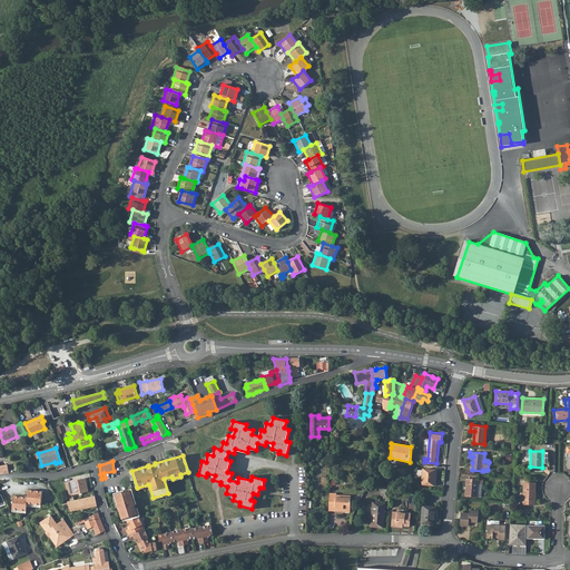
[(419,478),(419,483),(435,484),(435,475),(435,469),(424,468),(423,479),(419,478)]
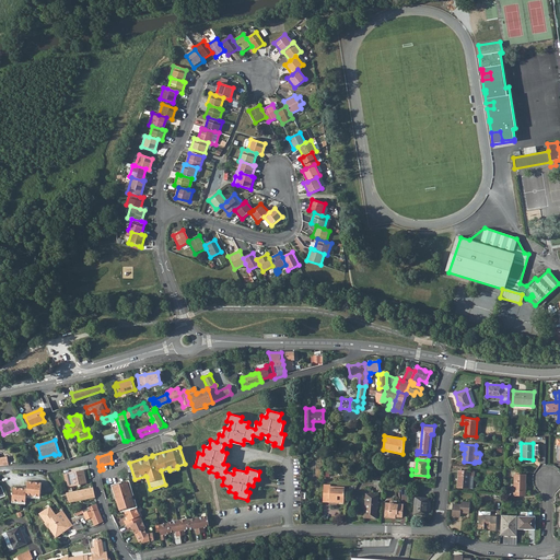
[(83,469),(69,473),(72,486),(86,482),(83,469)]
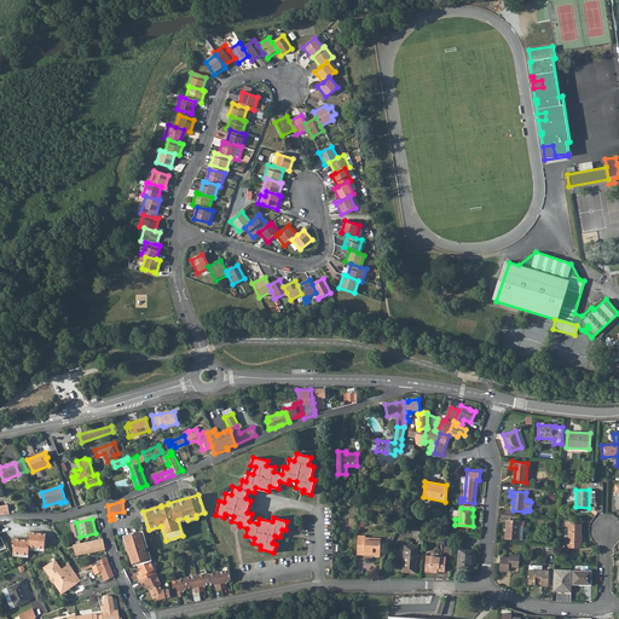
[(508,519),(505,539),(524,541),(525,526),(525,521),(508,519)]
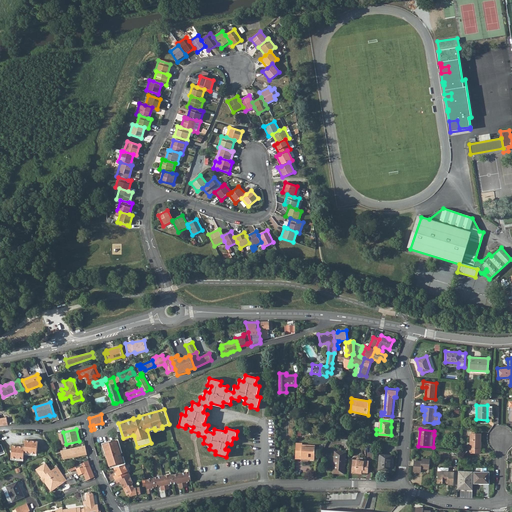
[(470,433),(469,449),(480,449),(481,433),(470,433)]
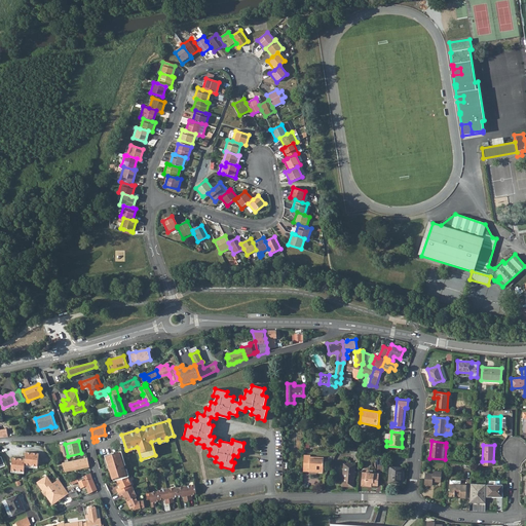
[(110,470),(114,481),(117,480),(127,477),(128,477),(126,468),(124,470),(123,466),(125,465),(121,451),(119,452),(119,453),(114,454),(114,453),(105,455),(109,471),(110,470)]
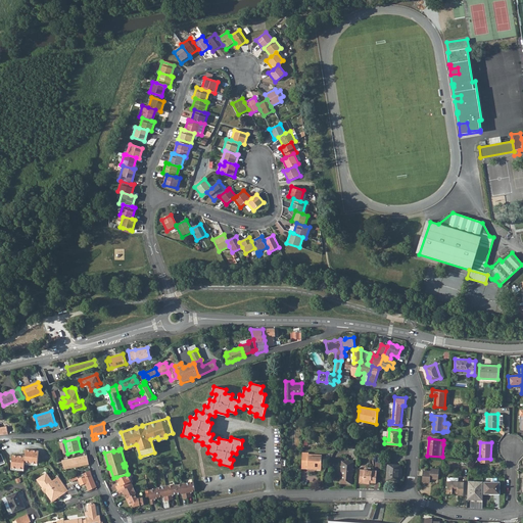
[(12,456),(11,468),(24,469),(25,463),(37,464),(38,452),(26,449),(25,457),(12,456)]
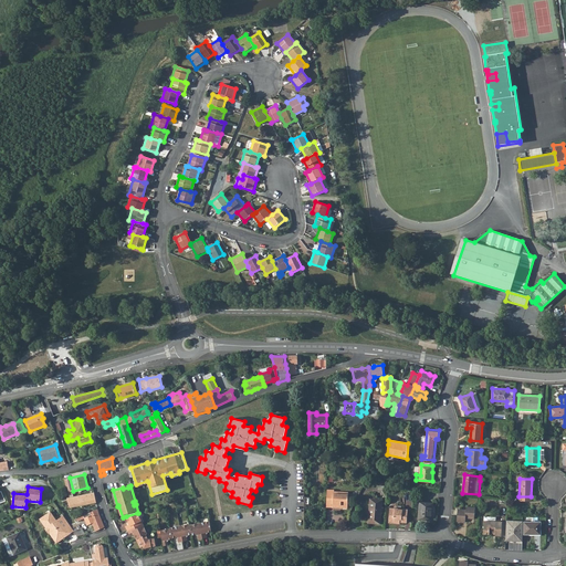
[(326,490),(326,501),(333,501),(333,504),(333,507),(338,507),(338,505),(347,505),(347,502),(348,492),(334,492),(334,490),(326,490)]
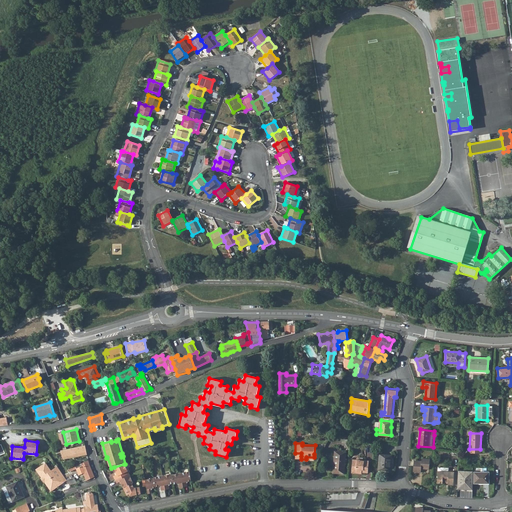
[(67,450),(61,451),(63,459),(73,457),(87,455),(86,448),(73,451),(72,449),(69,449),(69,448),(67,449),(67,450)]
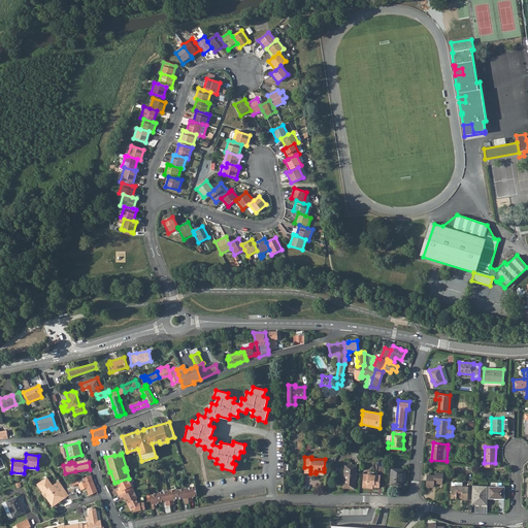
[(345,466),(344,489),(356,490),(357,467),(345,466)]
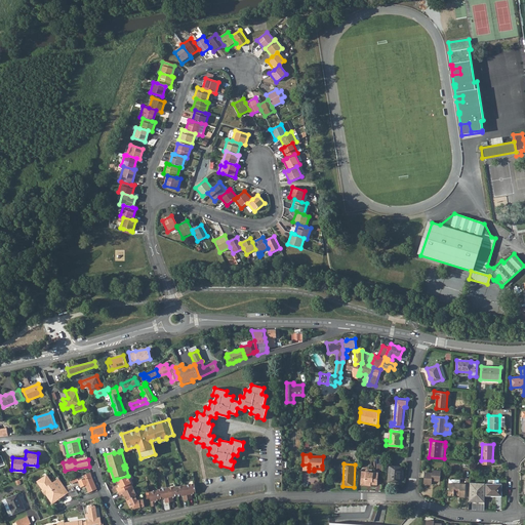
[(390,465),(389,481),(401,482),(403,467),(390,465)]
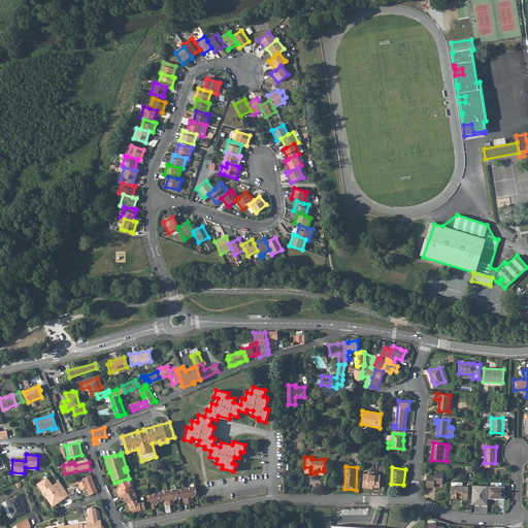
[(428,474),(427,486),(435,487),(435,484),(443,484),(443,475),(443,474),(444,473),(435,472),(435,475),(428,474)]
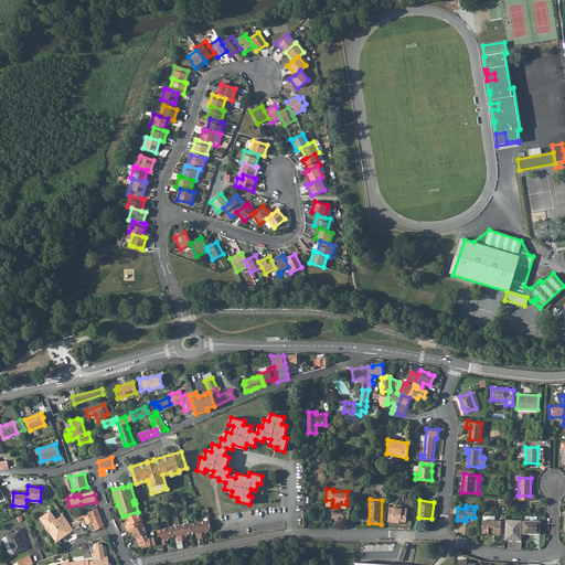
[(391,508),(390,521),(401,522),(401,521),(407,521),(408,509),(391,508)]
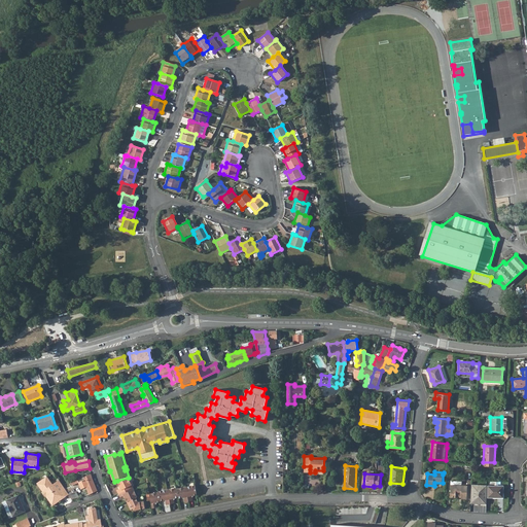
[(78,480),(73,482),(74,484),(78,483),(80,489),(85,487),(89,495),(97,491),(92,480),(91,475),(78,480)]
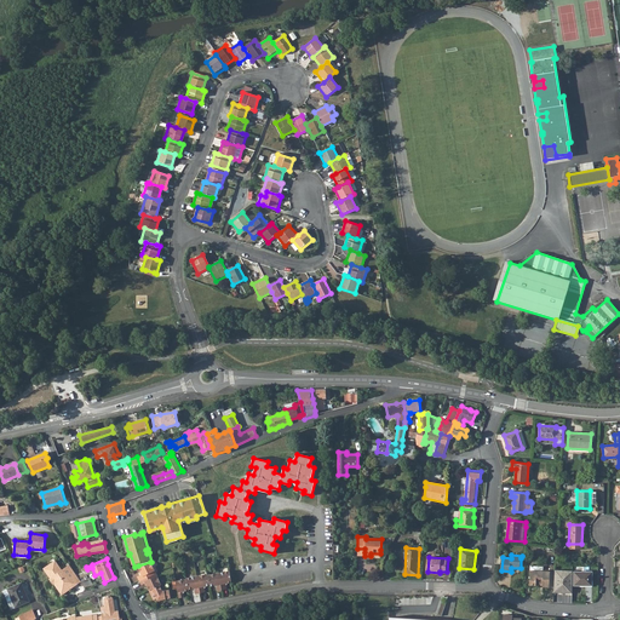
[(79,580),(69,566),(62,570),(56,561),(44,568),(50,579),(49,579),(53,585),(53,584),(55,584),(59,591),(64,592),(68,589),(69,590),(72,589),(70,587),(72,585),(79,580)]
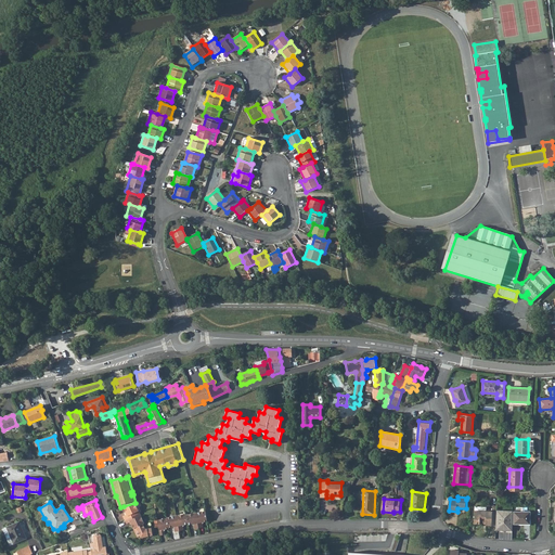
[(134,503),(124,506),(124,508),(127,514),(123,516),(125,520),(140,514),(134,503)]
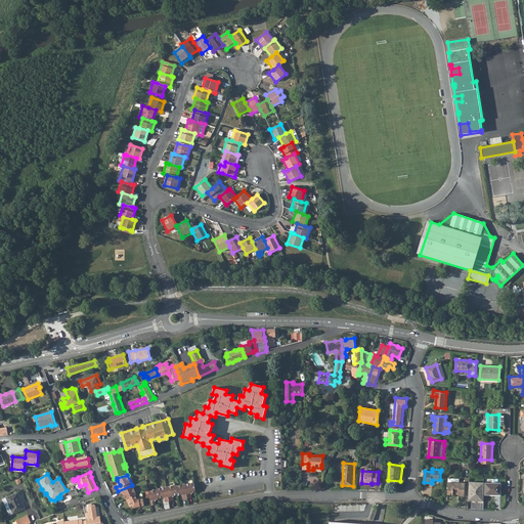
[(448,482),(448,494),(454,495),(454,493),(460,493),(460,496),(465,496),(466,483),(460,483),(460,479),(449,479),(448,482)]
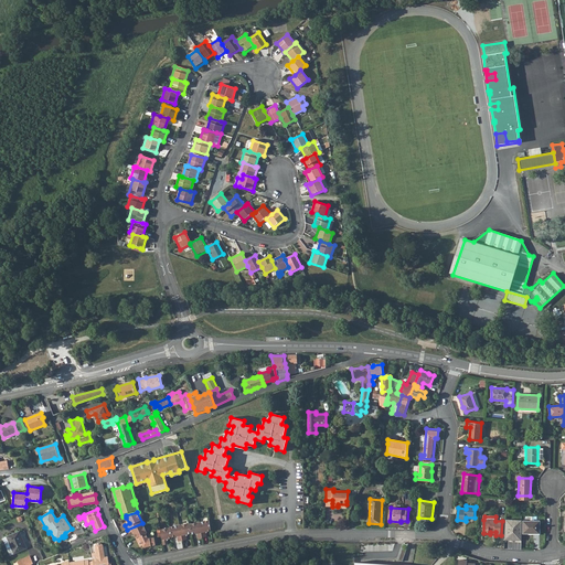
[(521,541),(522,521),(505,520),(505,531),(504,540),(521,541)]
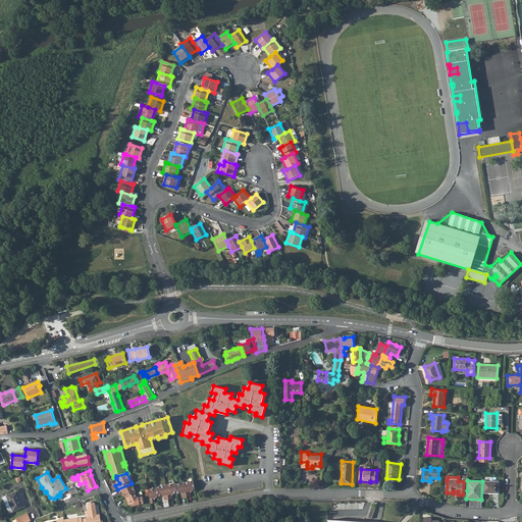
[(193,481),(185,483),(187,497),(190,497),(190,491),(195,490),(193,481)]
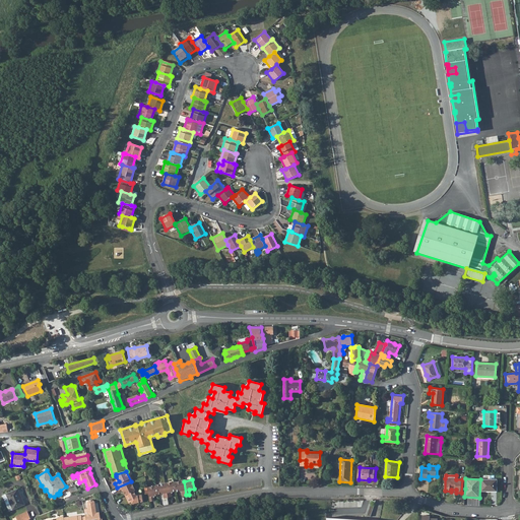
[(481,480),(481,492),(497,492),(497,480),(481,480)]
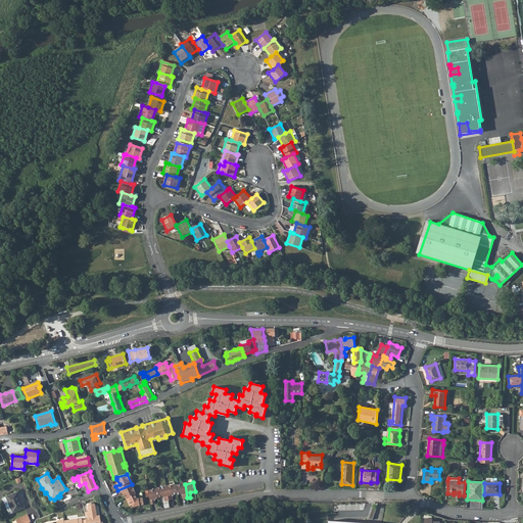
[(132,484),(117,490),(120,494),(123,492),(126,498),(135,494),(136,493),(132,484)]
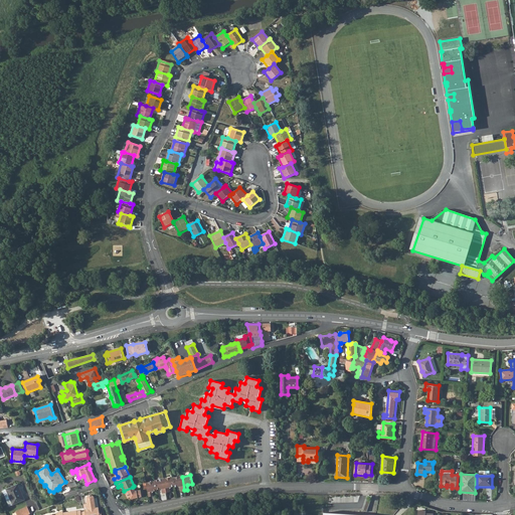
[(172,477),(163,479),(166,493),(170,492),(169,488),(174,487),(173,478),(172,477)]
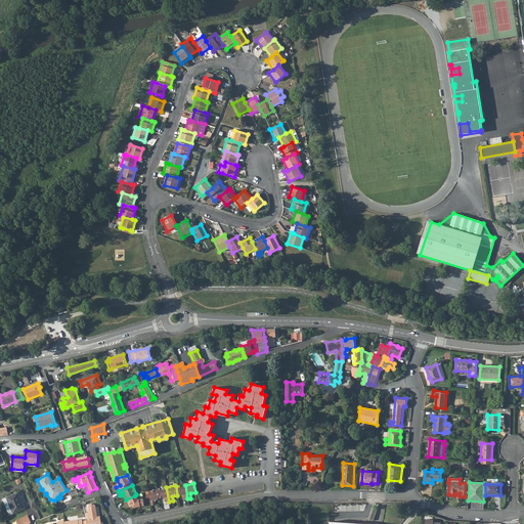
[(185,485),(176,486),(177,495),(177,496),(182,495),(183,499),(187,498),(185,485)]
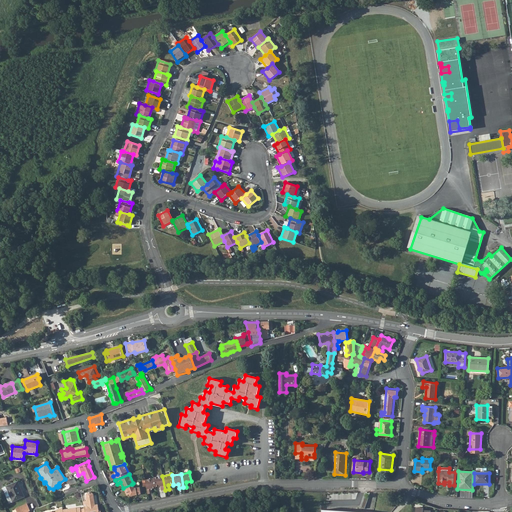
[(159,477),(154,478),(154,479),(156,487),(160,486),(161,491),(165,490),(162,476),(159,477)]
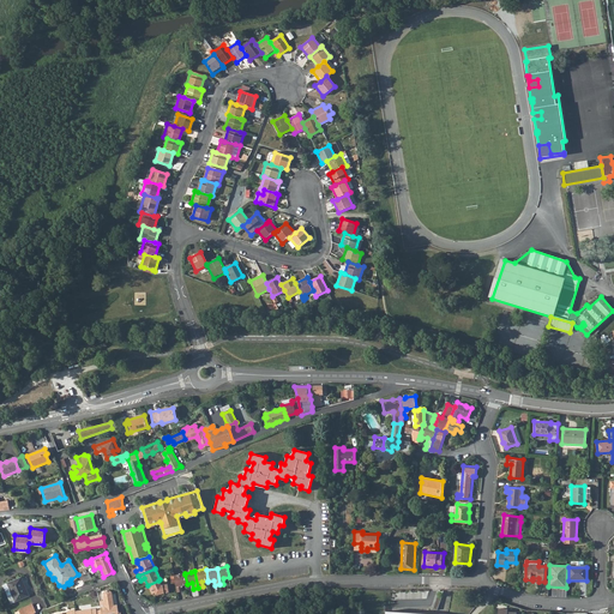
[(185,575),(174,576),(176,593),(181,591),(180,587),(187,585),(187,584),(185,575)]
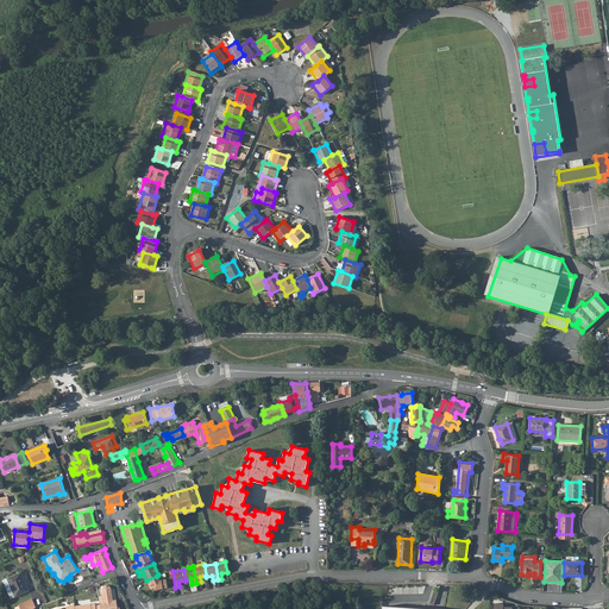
[(12,600),(16,597),(30,591),(27,585),(26,586),(20,573),(8,579),(4,581),(12,600)]
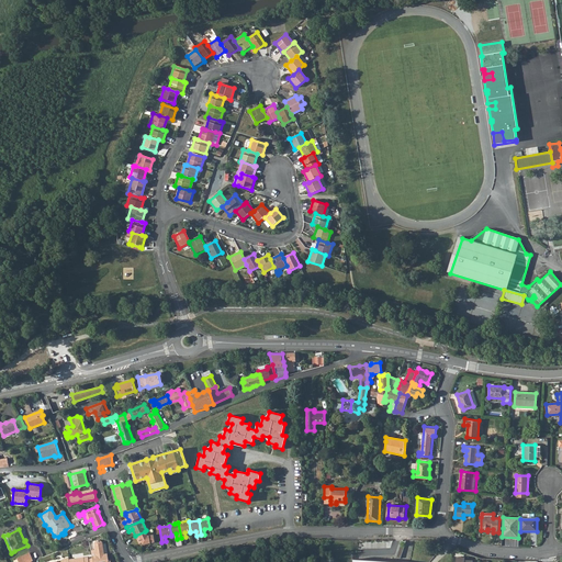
[(49,529),(48,529),(55,540),(63,535),(62,534),(58,537),(54,536),(49,529)]
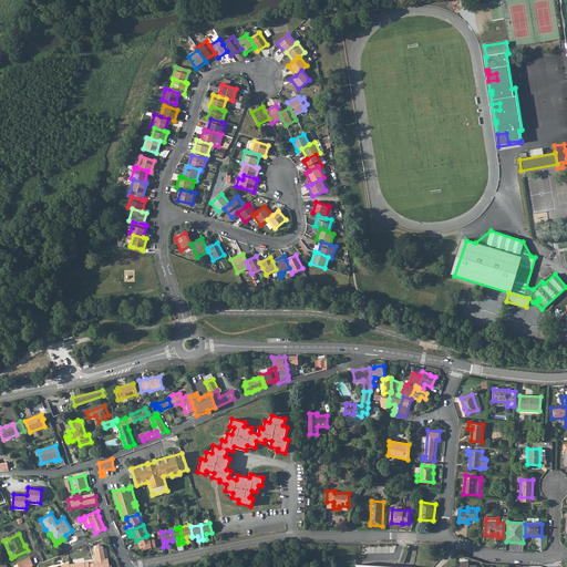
[(146,536),(136,540),(141,548),(143,547),(144,549),(155,547),(155,546),(155,545),(154,539),(148,540),(146,536)]
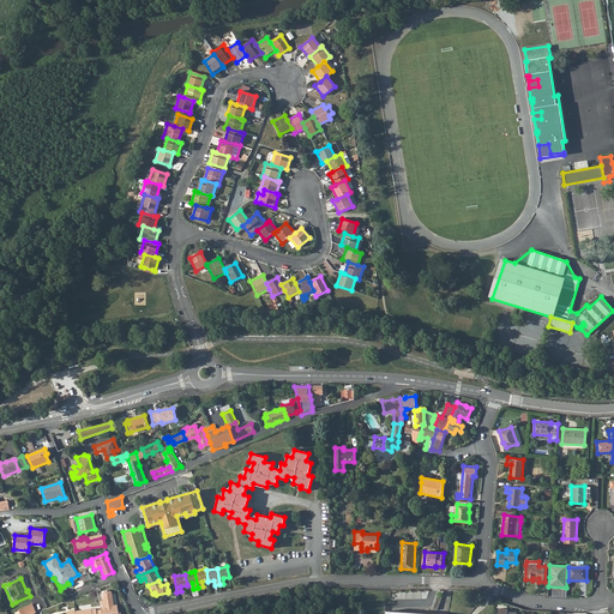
[(103,601),(100,602),(101,611),(101,613),(120,613),(120,612),(118,613),(116,606),(114,606),(112,606),(112,603),(113,602),(112,593),(108,590),(104,591),(102,594),(103,601)]
